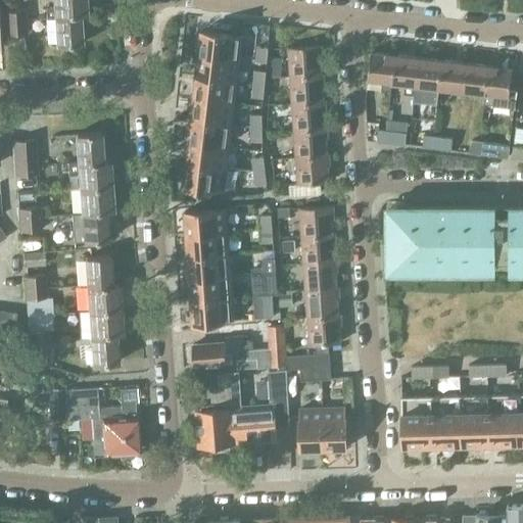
[(45,19),(54,18),(53,16),(78,14),(78,15),(85,14),(83,0),(52,0),(53,7),(44,8),(45,19)]
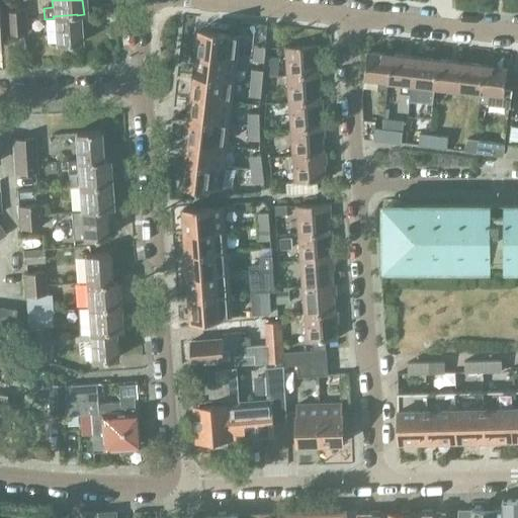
[(2,12),(3,20),(23,19),(22,11),(2,12)]
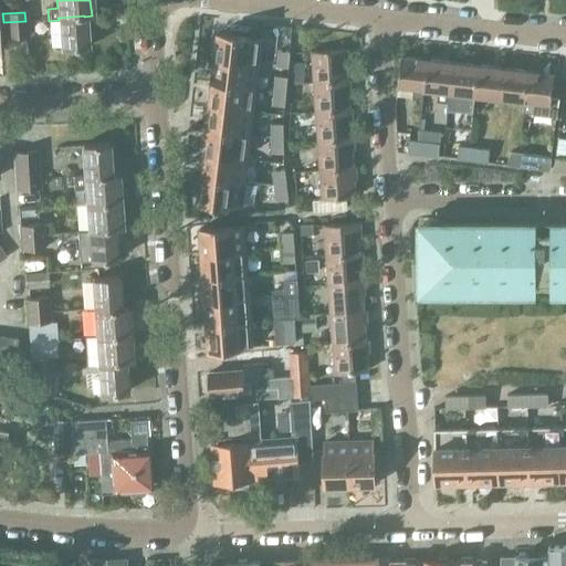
[(58,18),(59,20),(61,50),(86,48),(84,17),(84,16),(58,18)]
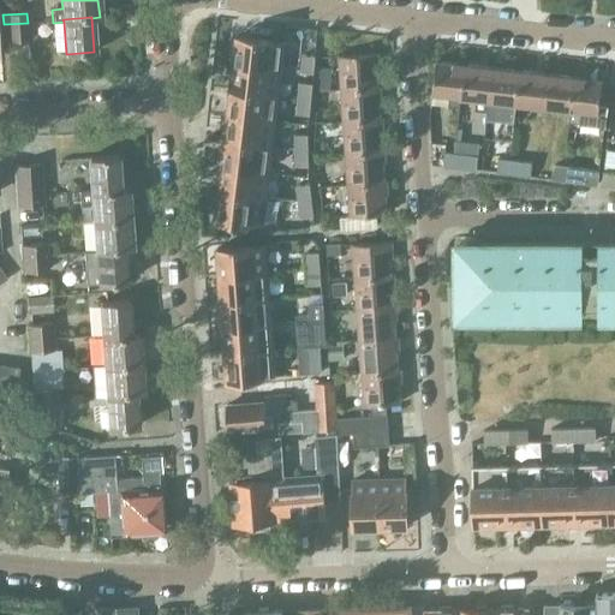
[(28,23),(4,24),(5,42),(29,40),(28,23)]
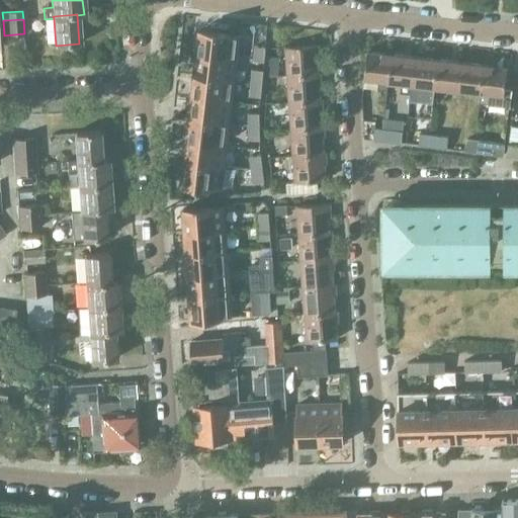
[(199,31),(197,55),(237,59),(239,36),(199,31)]
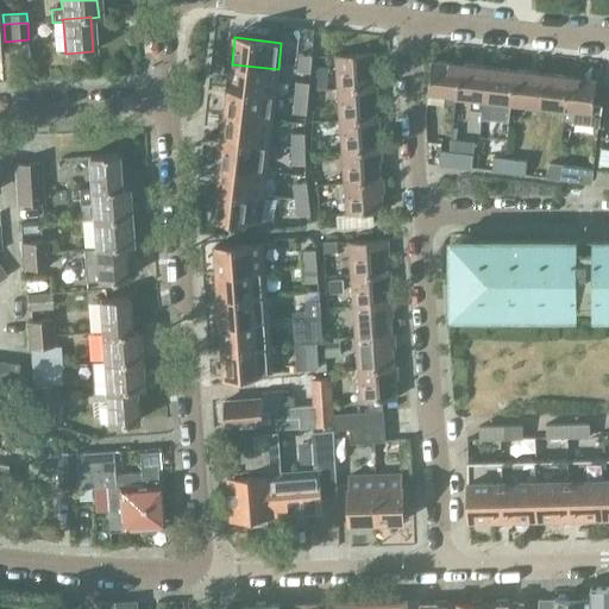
[(336,57),(338,88),(374,86),(371,62),(375,62),(375,54),(336,57)]
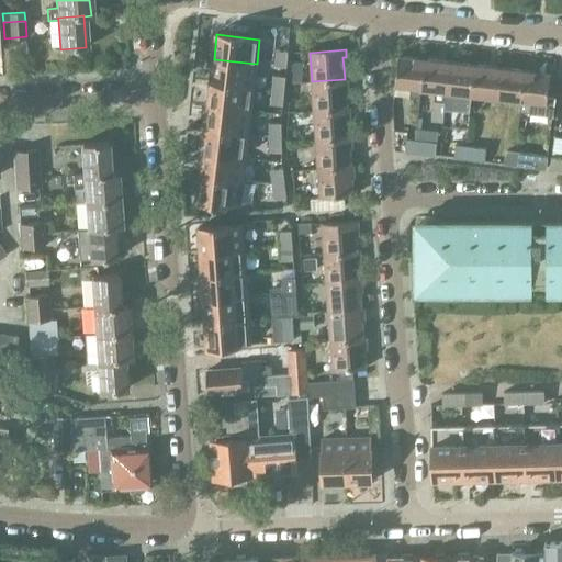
[(274,67),(287,68),(288,53),(276,52),(274,67)]
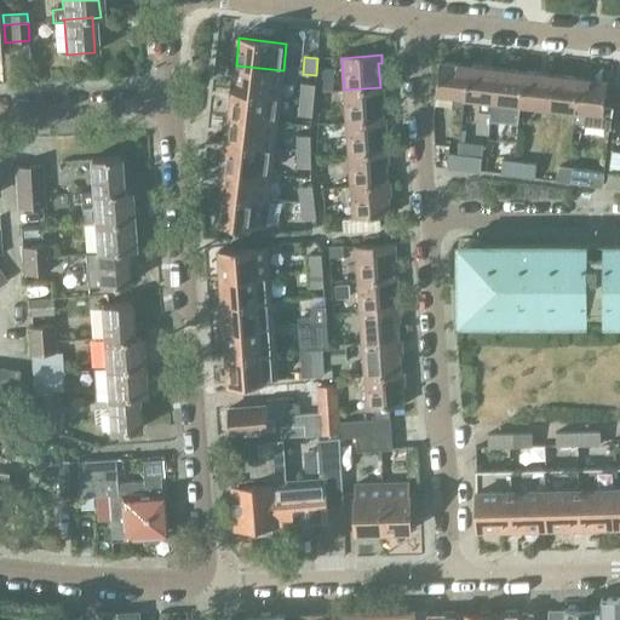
[(452,107),(460,108),(466,64),(437,61),(434,96),(453,97),(452,107)]
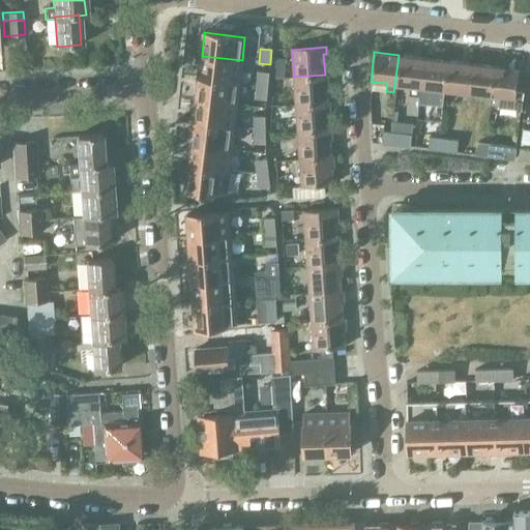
[(417,97),(418,87),(421,58),(399,55),(393,92),(395,92),(396,85),(411,86),(409,96),(417,97)]
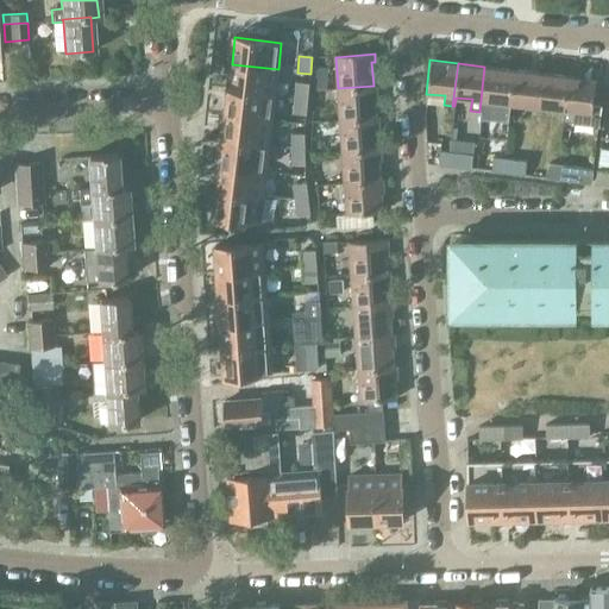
[(232,64),(228,89),(275,95),(278,69),(232,64)]
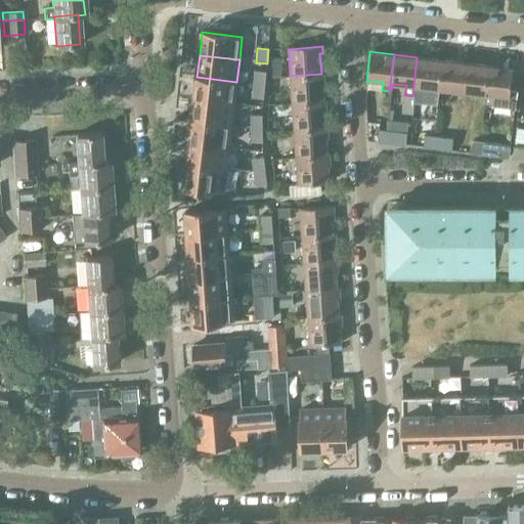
[(413,86),(437,89),(440,60),(417,57),(413,86)]
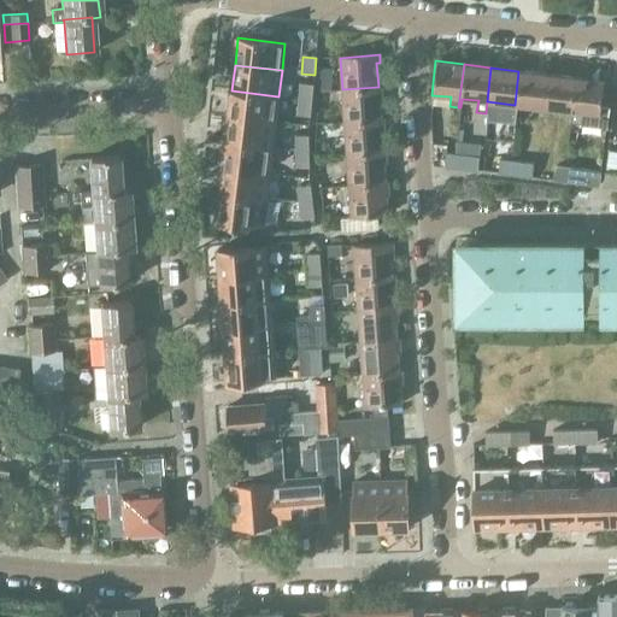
[(321,69),(319,93),(330,92),(331,84),(334,84),(335,70),(321,69)]
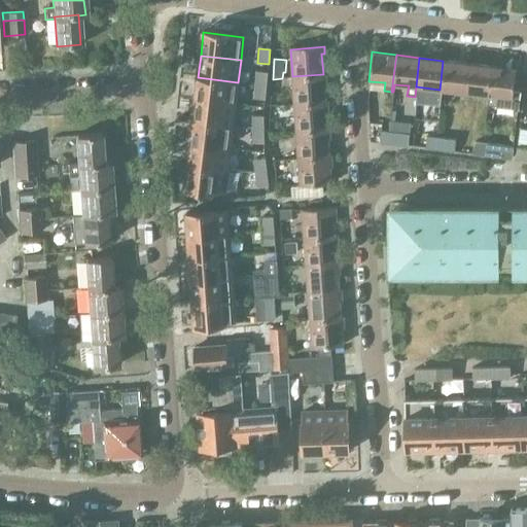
[(440,90),(463,92),(466,63),(443,61),(440,90)]
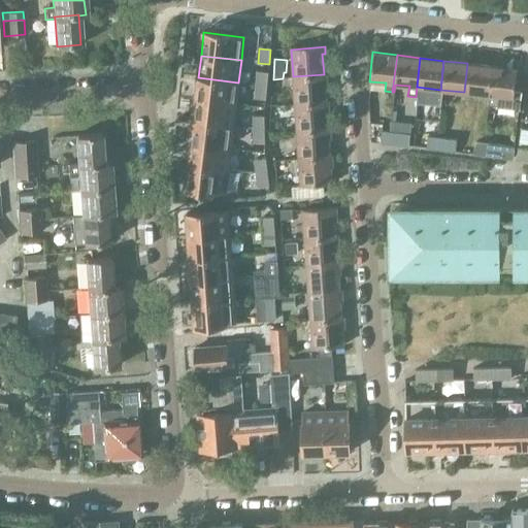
[(464,92),(487,95),(491,66),(467,63),(464,92)]
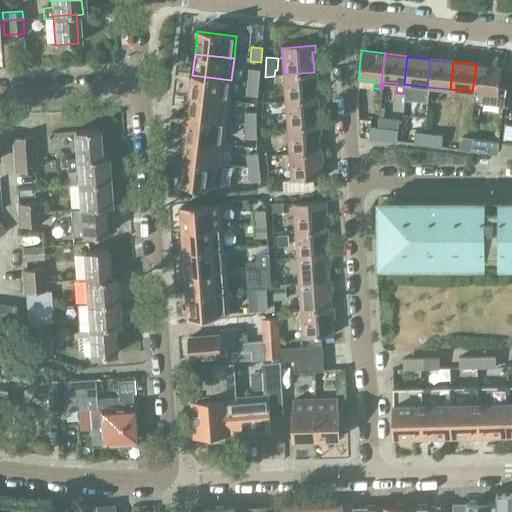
[(476,64),(472,92),(474,92),(474,100),(482,101),(483,93),(496,95),(499,67),(476,64)]
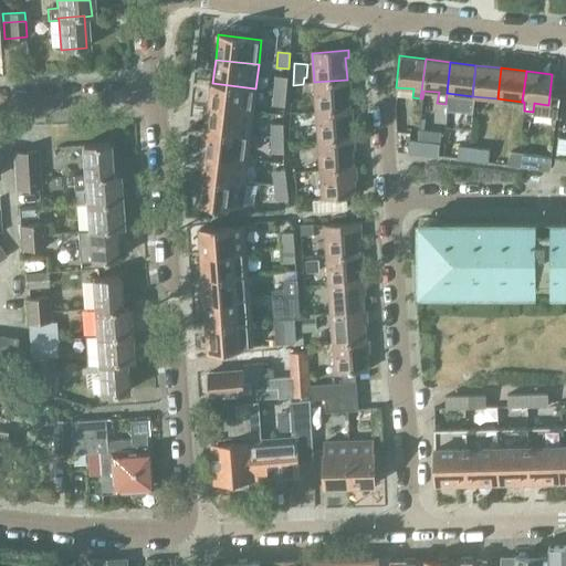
[(274,76),(273,92),(286,93),(287,79),(274,76)]
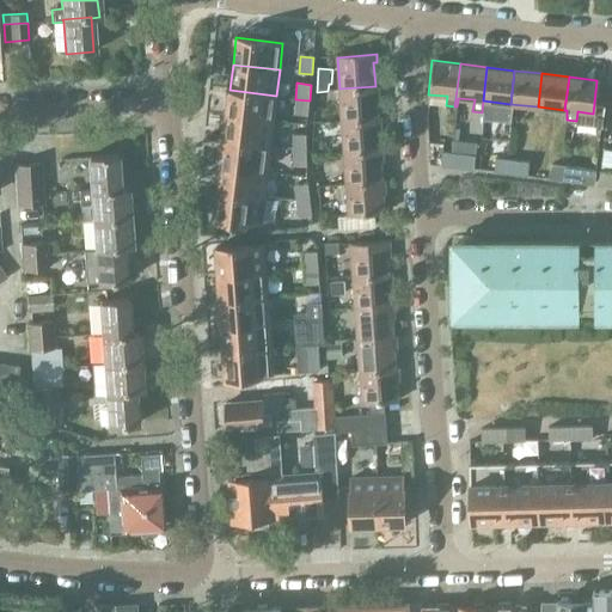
[(340,89),(342,120),(378,117),(375,93),(379,93),(379,86),(375,86),(340,89)]
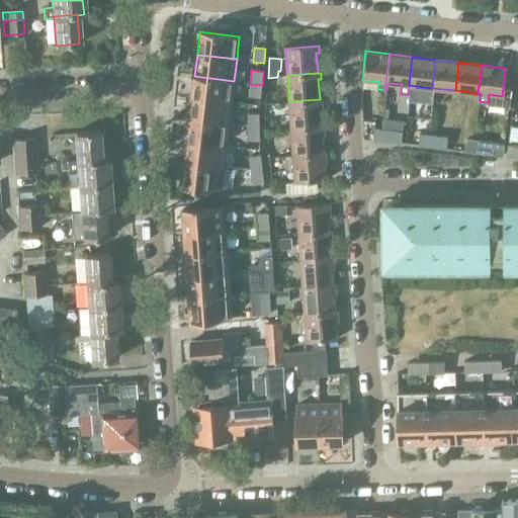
[(194,76),(192,98),(231,102),(234,81),(194,76)]
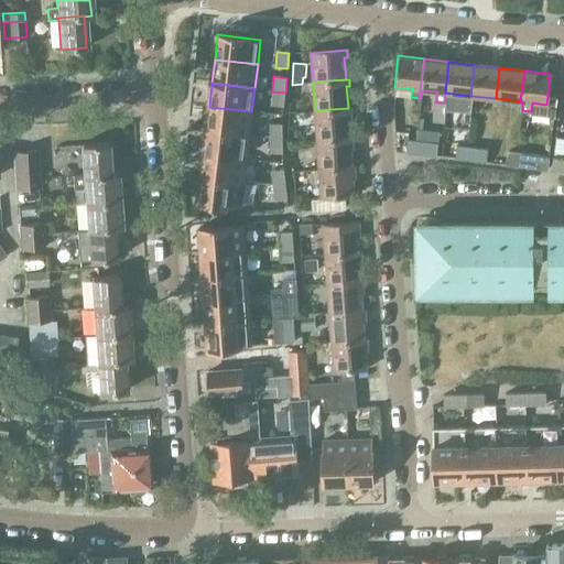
[(285,93),(272,91),(271,106),(283,107),(285,93)]
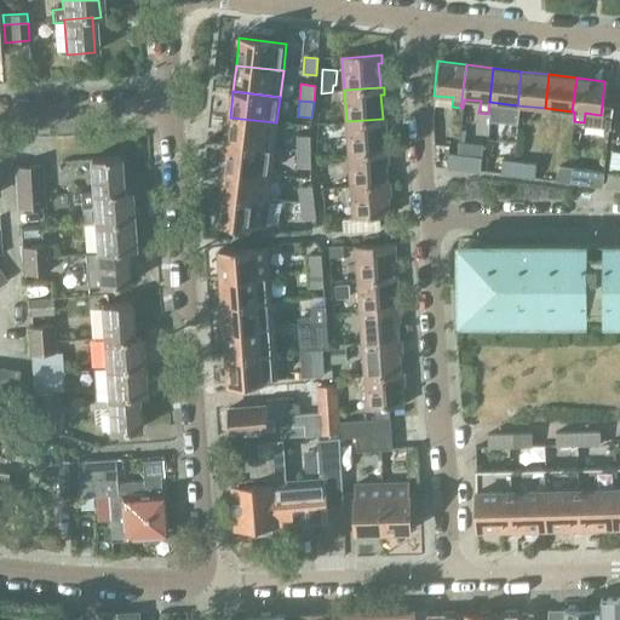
[(230,118),(227,143),(274,149),(276,122),(230,118)]
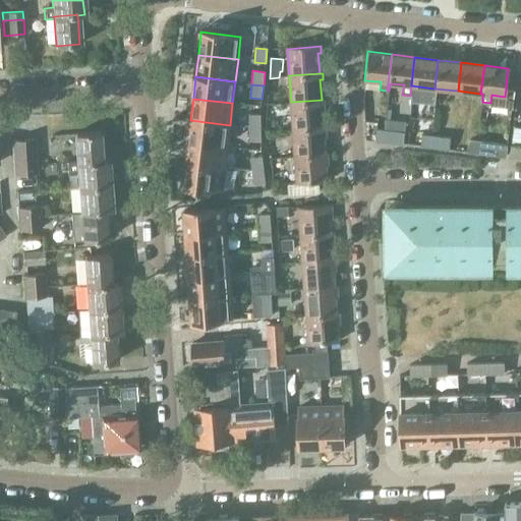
[(291,102),(293,129),(324,127),(322,107),(325,107),(325,100),(322,100),(291,102)]
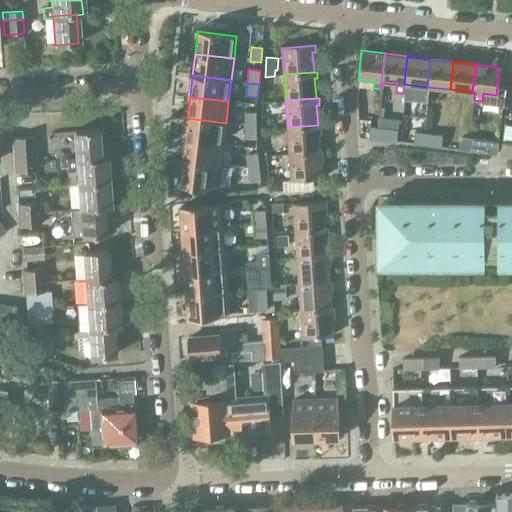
[(244,113),(245,126),(256,126),(256,113),(244,113)]
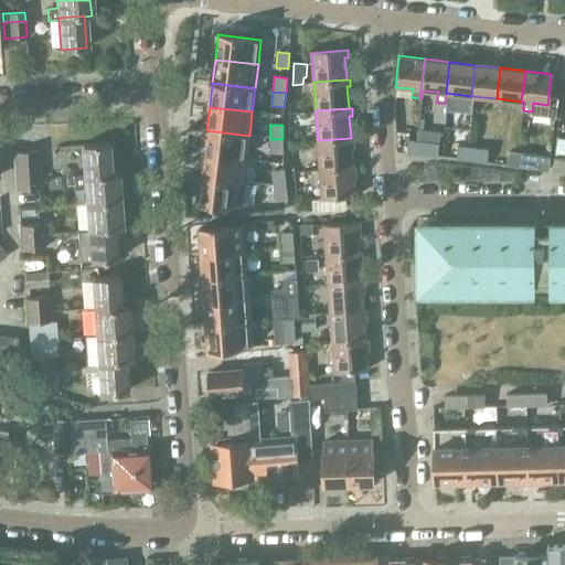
[(206,130),(204,155),(246,159),(249,136),(206,130)]
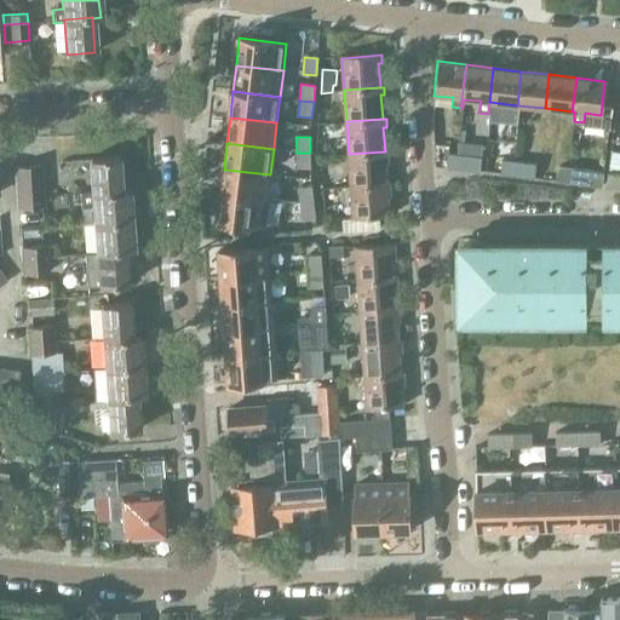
[(458,155),(455,170),(480,173),(482,159),(483,147),(459,143),(458,155)]
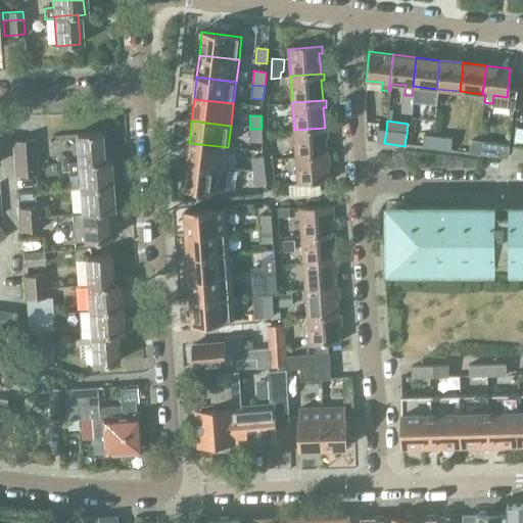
[(368,141),(384,143),(386,131),(378,130),(379,125),(367,123),(368,141)]
